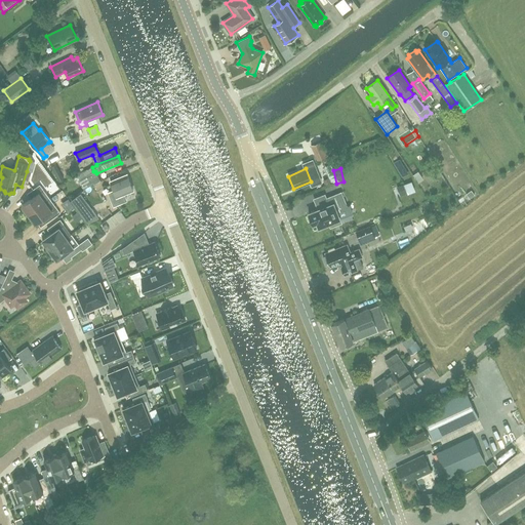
[(99,179),(96,173),(95,171),(93,171),(79,180),(84,189),(99,179)]
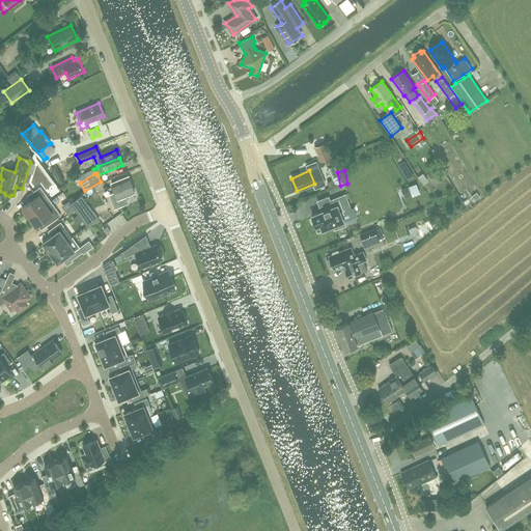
[(418,177),(423,185),(427,182),(423,174),(418,177)]
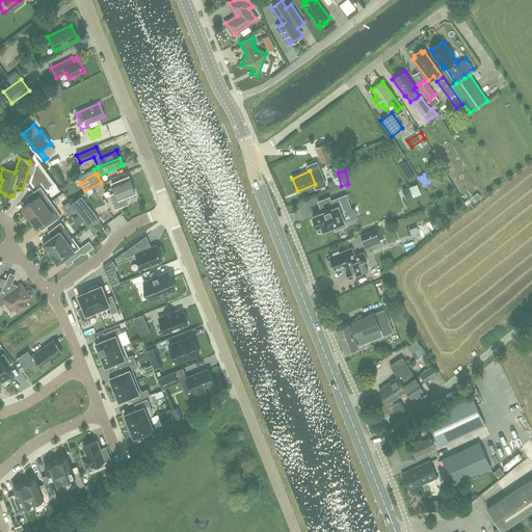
[(115,193),(110,195),(116,209),(129,204),(126,196),(134,192),(129,177),(112,184),(115,193)]
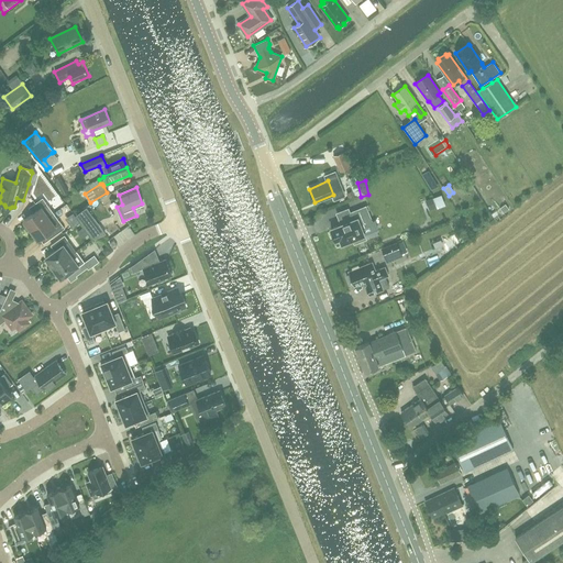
[(31,230),(54,213),(43,198),(29,208),(33,213),(23,220),(31,230)]
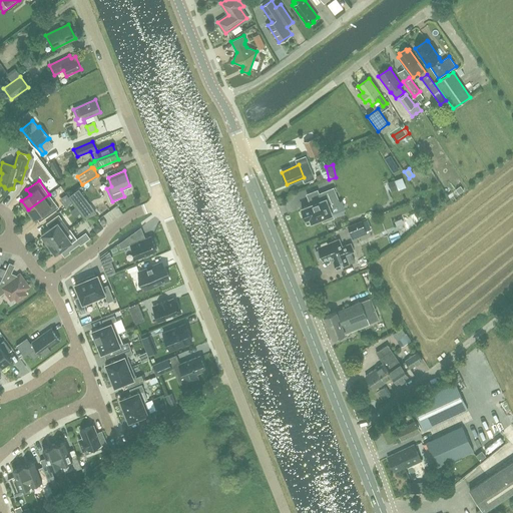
[(459,194),(463,190),(460,185),(455,189),(459,194)]
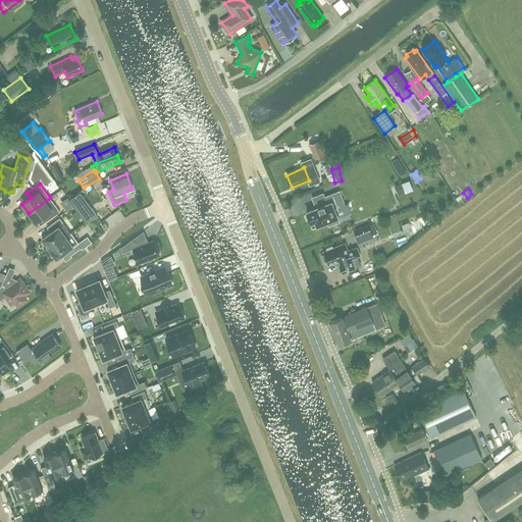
[(317,226),(326,222),(329,228),(341,224),(335,210),(346,206),(340,192),(324,198),(327,204),(307,212),(311,223),(315,221),(317,226)]
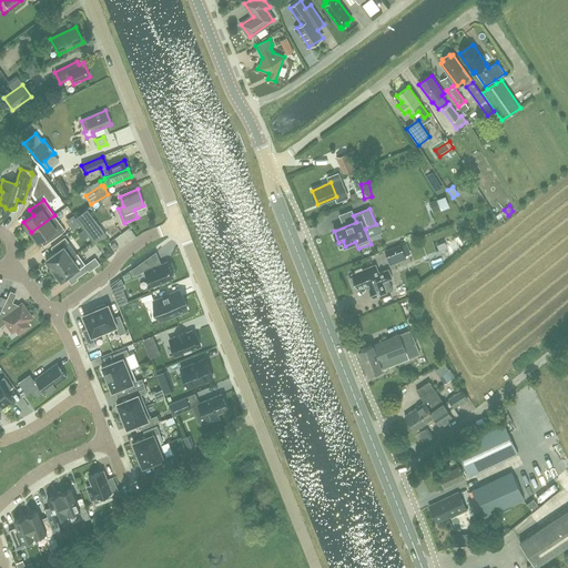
[(54,215),(31,232),(38,242),(48,235),(51,241),(66,231),(54,215)]
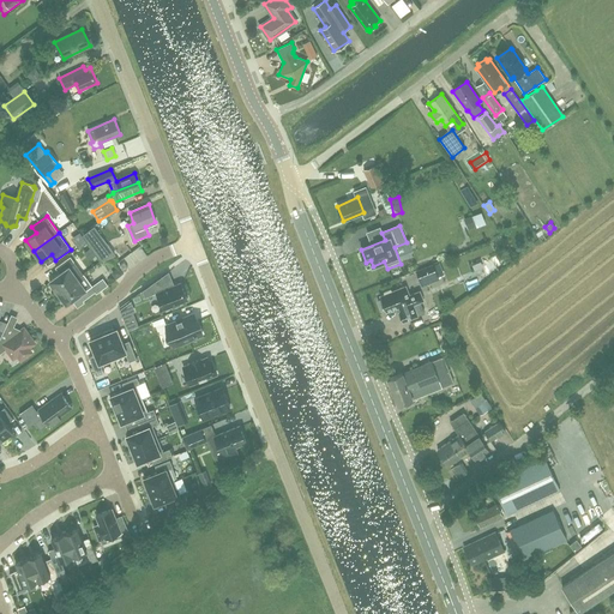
[(89,236),(79,244),(83,250),(92,244),(89,236)]
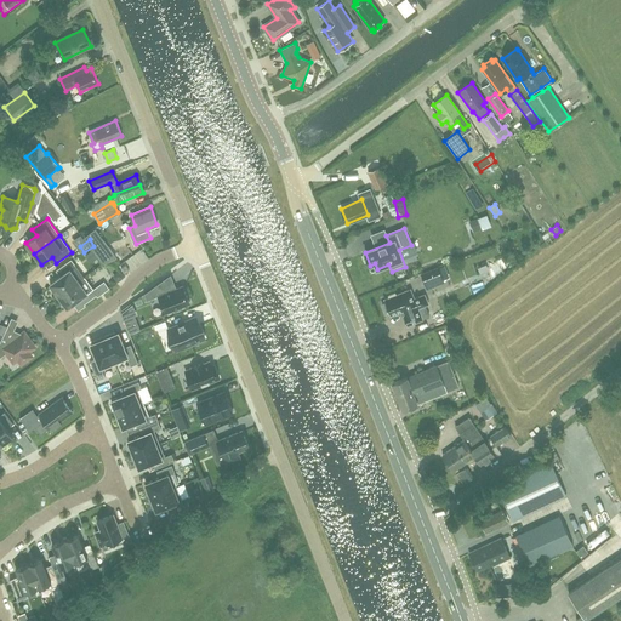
[(117,258),(106,243),(95,250),(104,263),(117,258)]
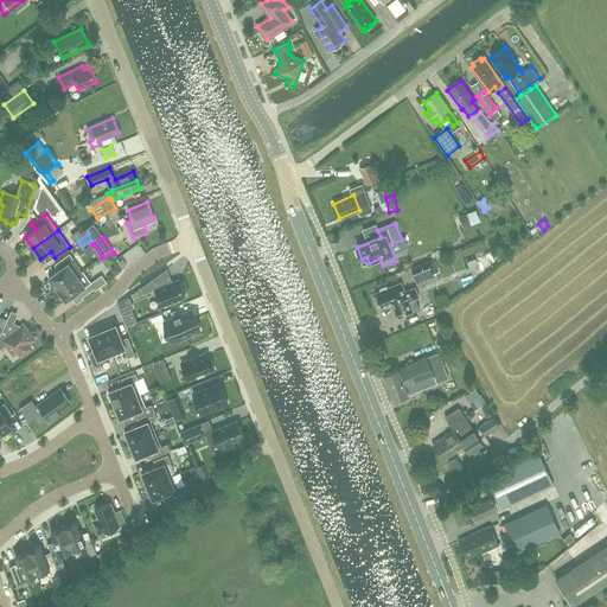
[(57,289),(82,272),(70,254),(55,264),(59,270),(49,278),(57,289)]
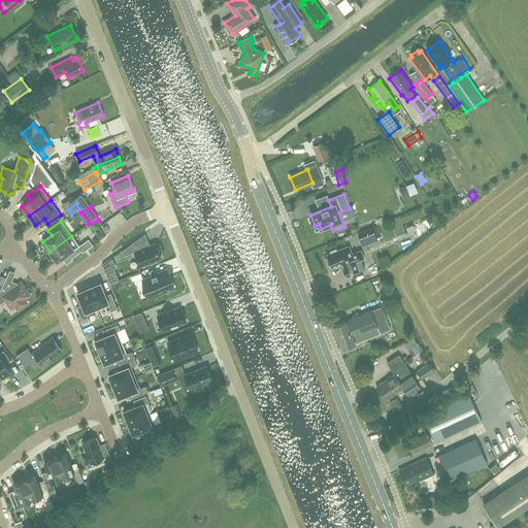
[(372,227),(358,233),(363,246),(377,240),(372,227)]
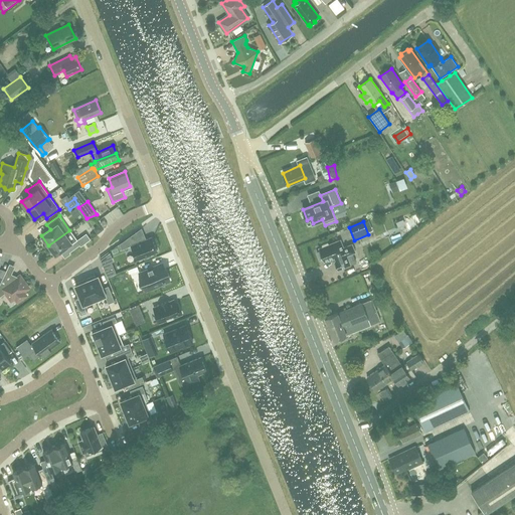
[(48,245),(55,255),(66,248),(69,252),(80,245),(69,230),(48,245)]
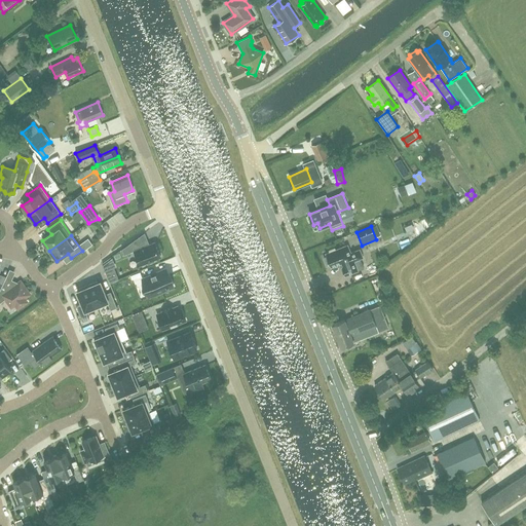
[(92,239),(82,247),(86,253),(97,246),(92,239)]
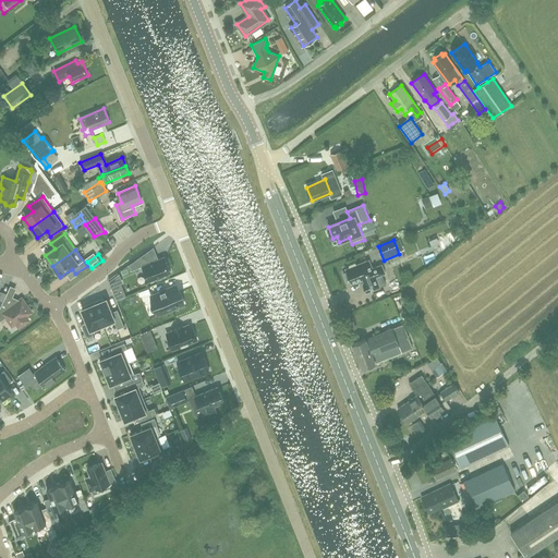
[(165,257),(143,266),(148,281),(155,278),(156,280),(165,277),(164,275),(170,273),(165,257)]
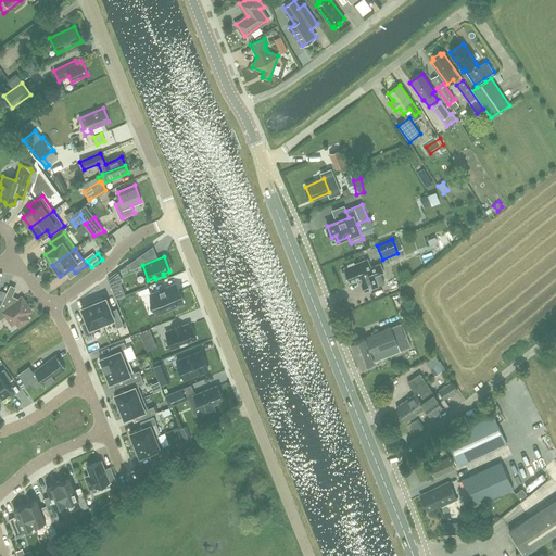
[(131,269),(140,266),(137,257),(128,264),(131,269)]
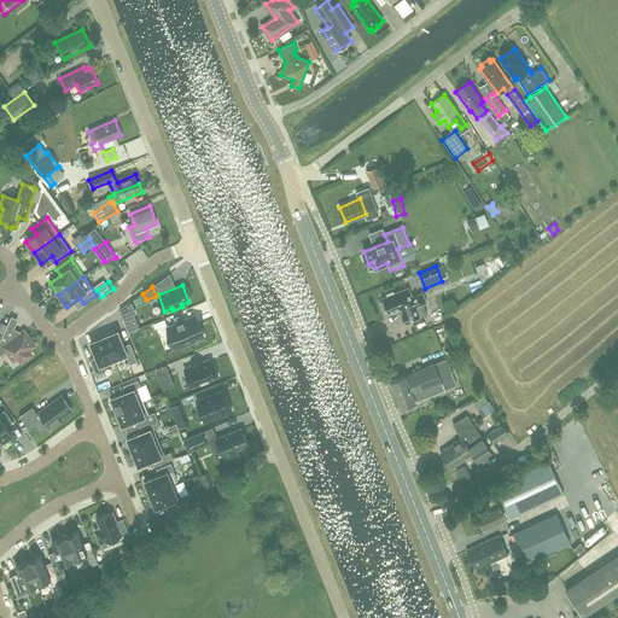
[(386,293),(388,296),(383,297),(384,301),(380,302),(384,312),(388,310),(389,313),(401,308),(403,313),(401,314),(406,324),(420,318),(417,305),(426,302),(423,292),(409,298),(406,289),(397,292),(396,290),(386,293)]
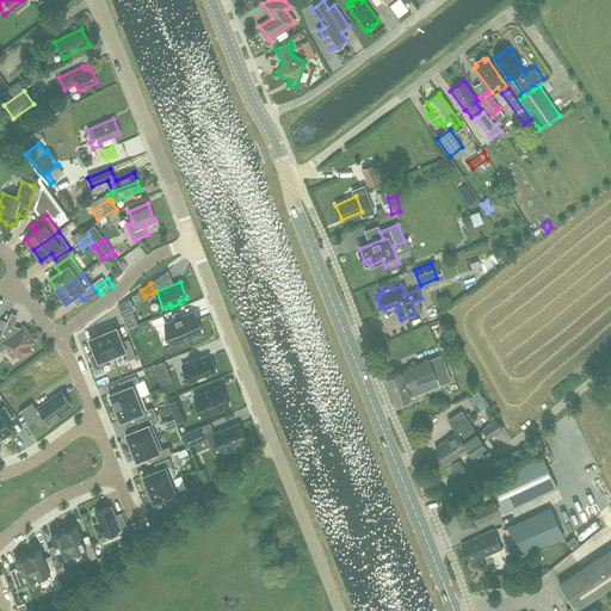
[(133,308),(129,301),(119,308),(121,312),(133,308)]
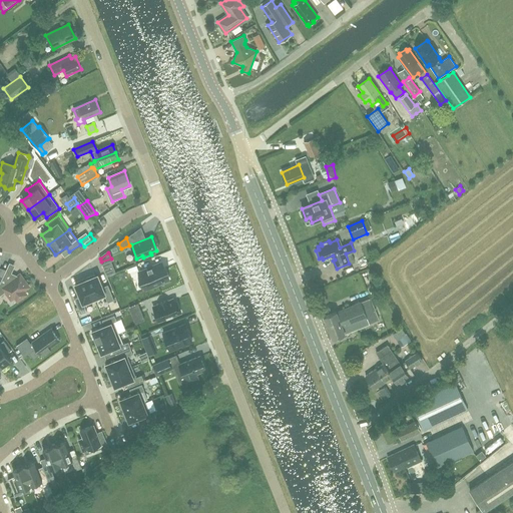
[(161,263),(139,273),(146,289),(168,280),(161,263)]
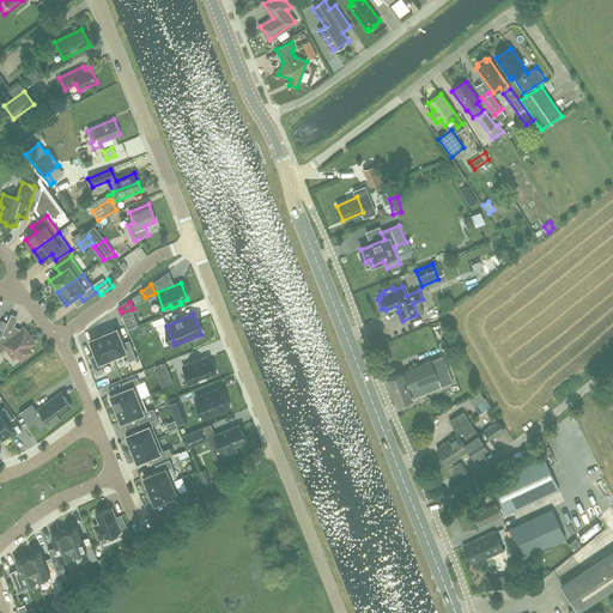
[(5,328),(0,338),(0,353),(6,350),(13,358),(18,356),(20,359),(31,352),(28,347),(35,343),(24,328),(18,333),(6,327),(5,328)]
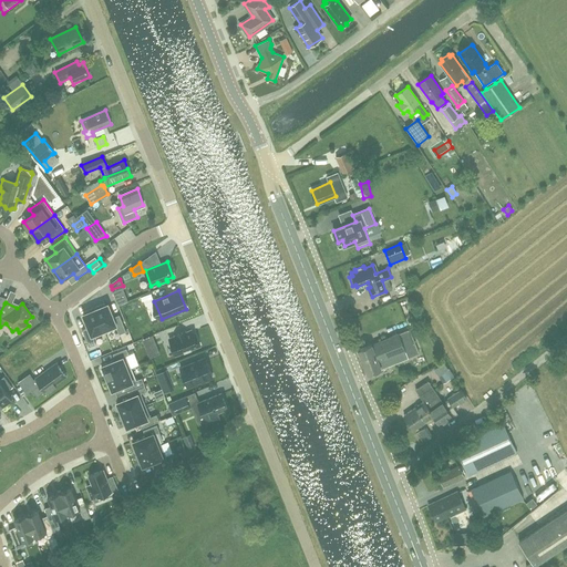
[(95,309),(105,333),(116,328),(119,334),(126,331),(120,315),(113,318),(107,305),(105,305),(104,303),(98,307),(98,308),(95,309)]
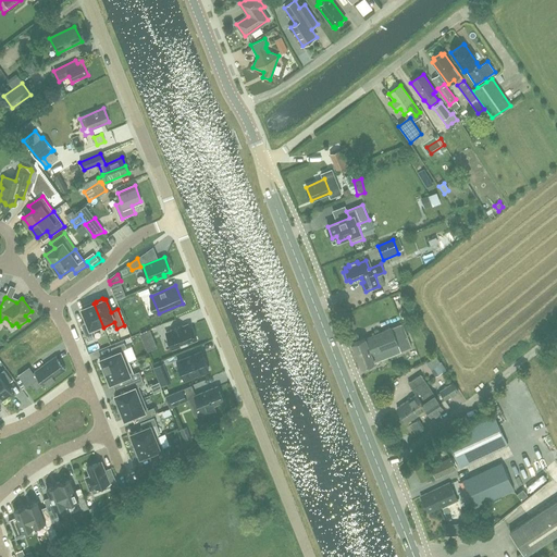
[(103,327),(94,304),(91,305),(90,304),(83,306),(84,308),(82,309),(87,322),(81,324),(87,341),(95,337),(91,332),(103,327)]
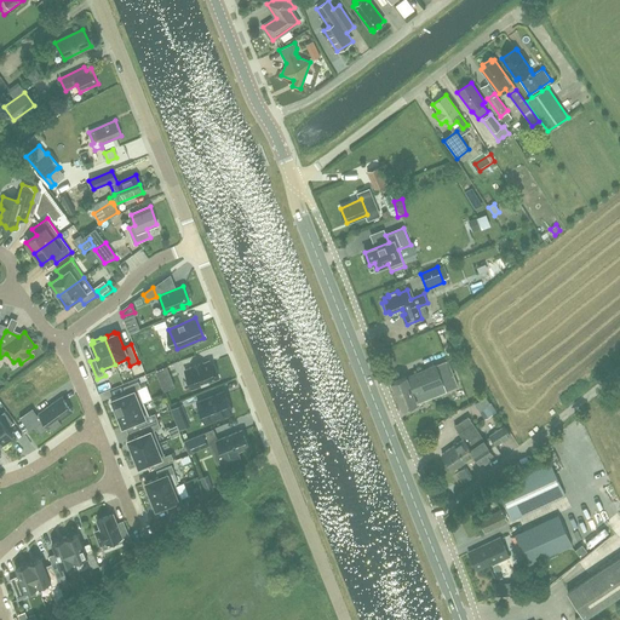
[(389,351),(402,346),(401,340),(386,344),(389,351)]
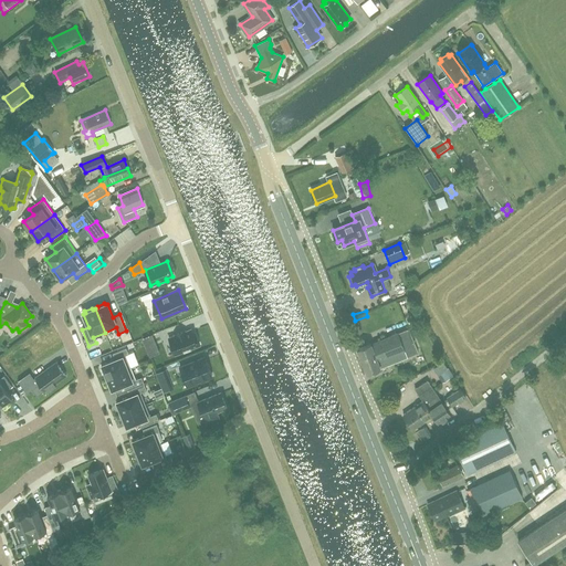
[(418,354),(408,328),(371,344),(370,344),(358,348),(358,350),(367,371),(367,374),(368,374),(368,373),(408,357),(418,354)]
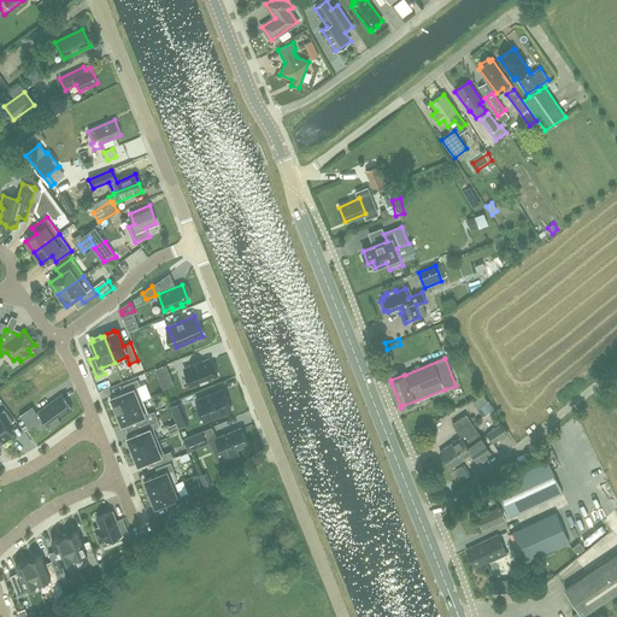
[(209,359),(201,362),(201,360),(192,364),(192,365),(184,369),(192,387),(218,376),(213,363),(211,364),(209,359)]
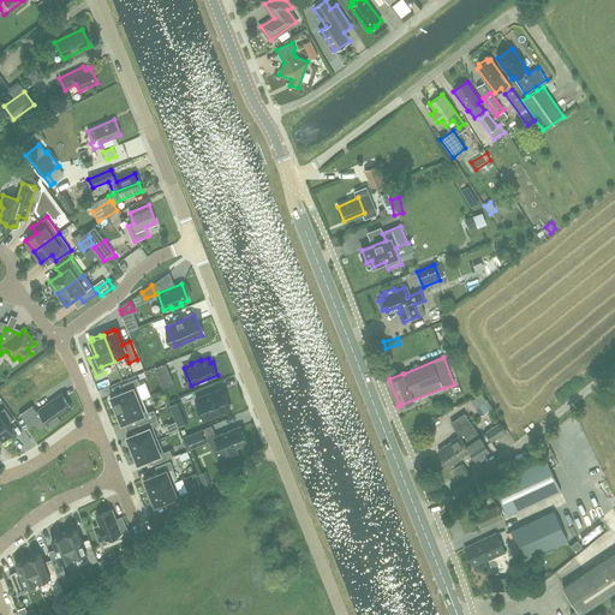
[(113,407),(115,407),(117,410),(142,399),(137,386),(139,384),(137,378),(123,383),(125,390),(111,396),(112,399),(111,400),(113,407)]
